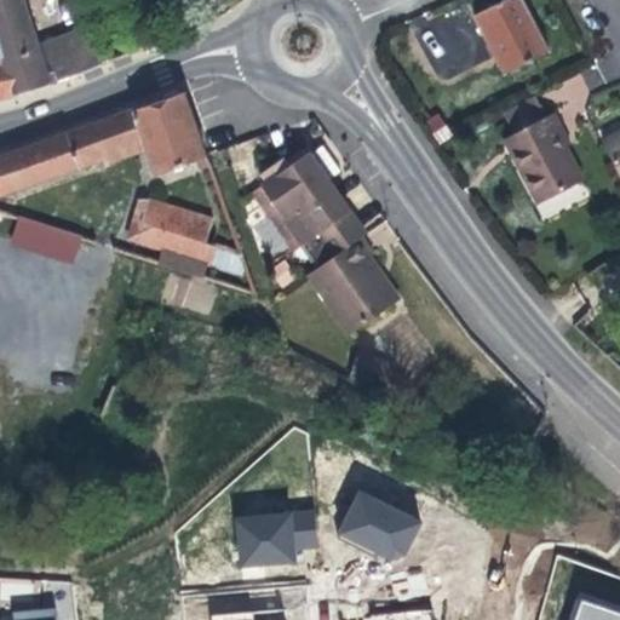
[(97,67),(84,30),(35,47),(18,0),(0,0),(0,45),(0,47),(13,96),(97,67)]
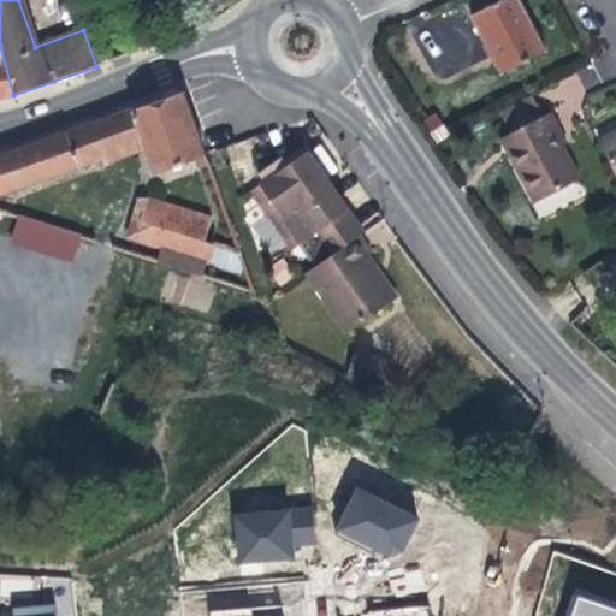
[(499,0),(486,7),(471,15),(501,73),(544,52),(515,0),(499,0)]
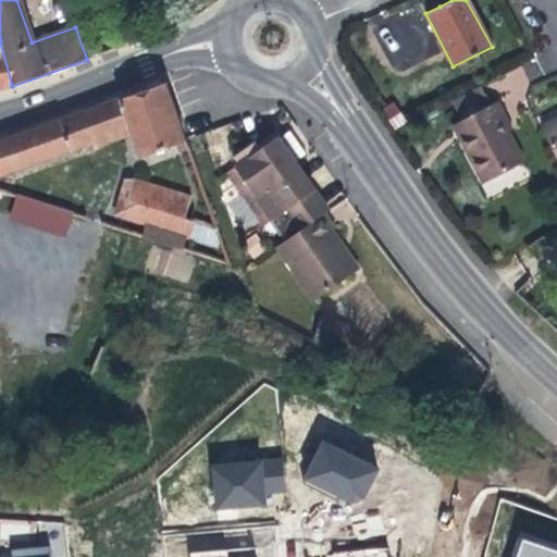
[(0,42),(0,87),(12,86),(0,42)]
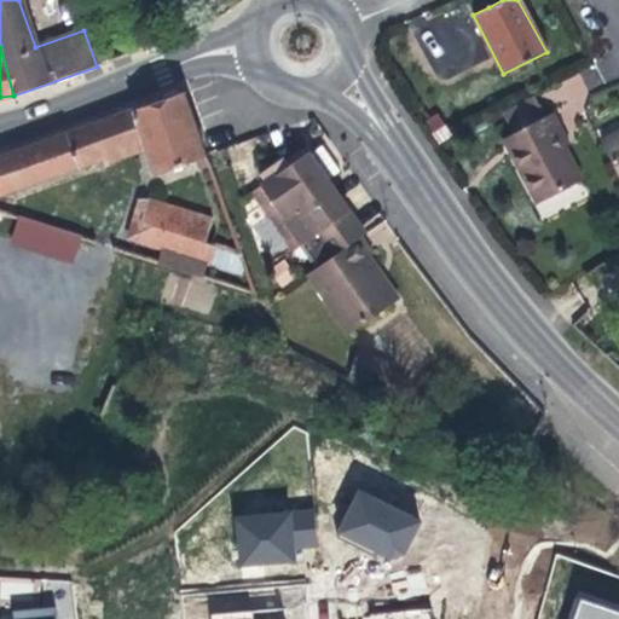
[(203,85),(185,92),(207,155),(226,149),(203,85)]
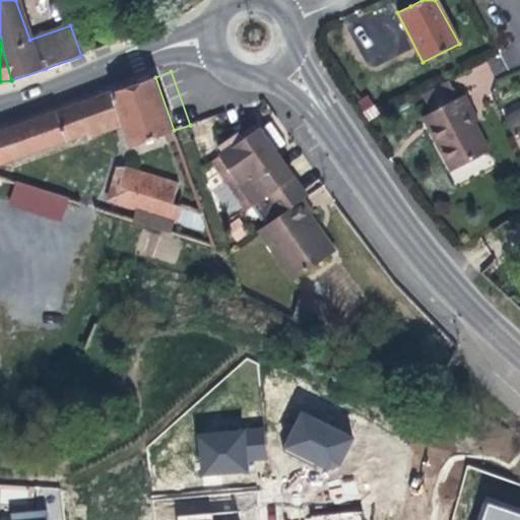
[(174,130),(155,77),(112,92),(121,120),(130,147),(174,130)]
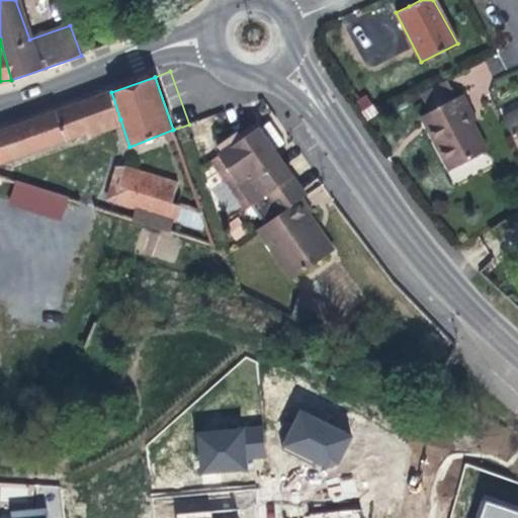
[(454,93),(446,79),(420,92),(430,112),(423,115),(451,170),(486,152),(473,130),(465,114),(470,110),(462,95),(457,98),(454,93)]
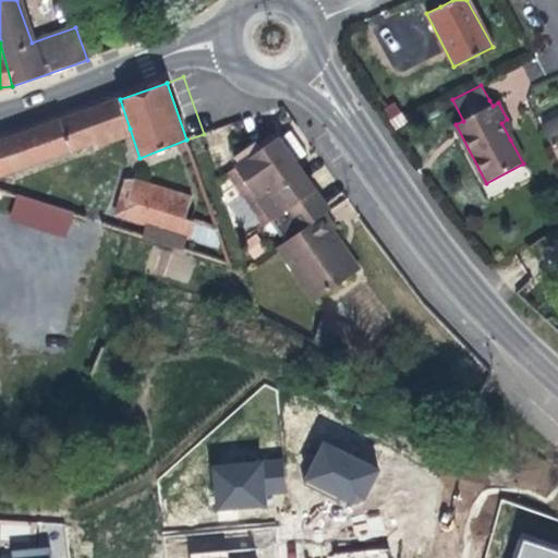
[(114,101),(124,131),(130,129),(120,99),(114,101)]
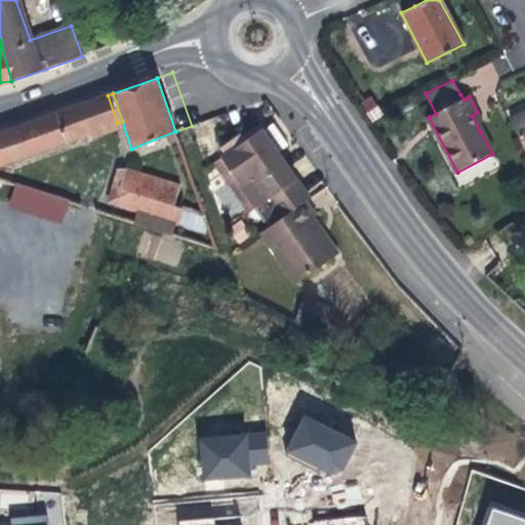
[(31,123),(0,133),(0,166),(117,123),(108,95),(31,123)]
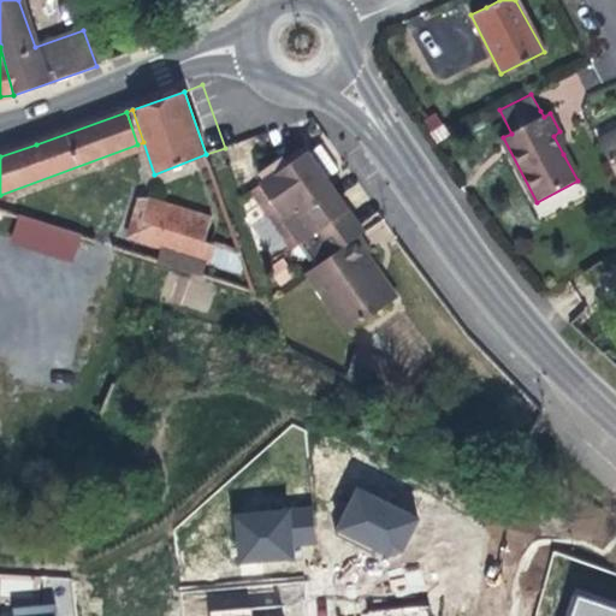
[(570,150),(560,131),(554,136),(563,154),(570,150)]
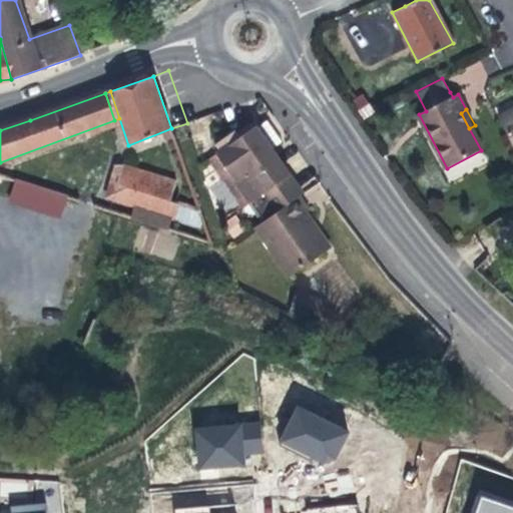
[(512,109),(497,118),(512,148),(512,109)]
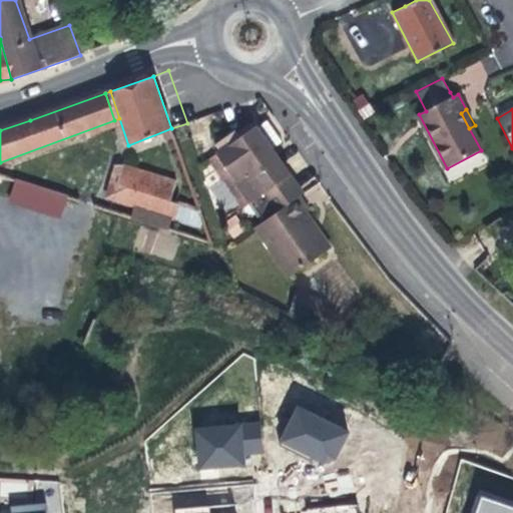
[(282,144),(266,121),(254,129),(272,152),(282,144)]
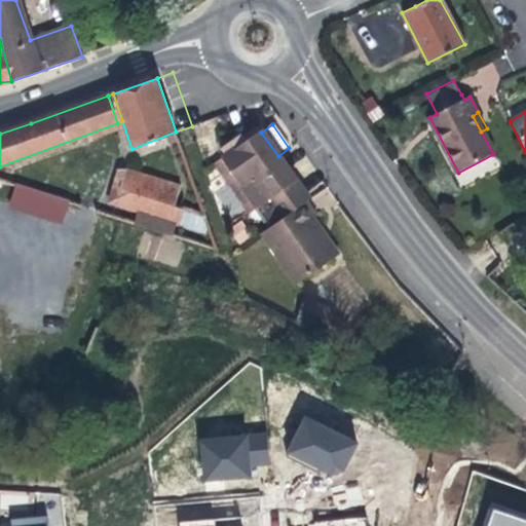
[(305,201),(308,198),(286,166),(278,156),(261,133),(259,129),(220,157),(256,208),(269,197),(284,217),(305,201)]
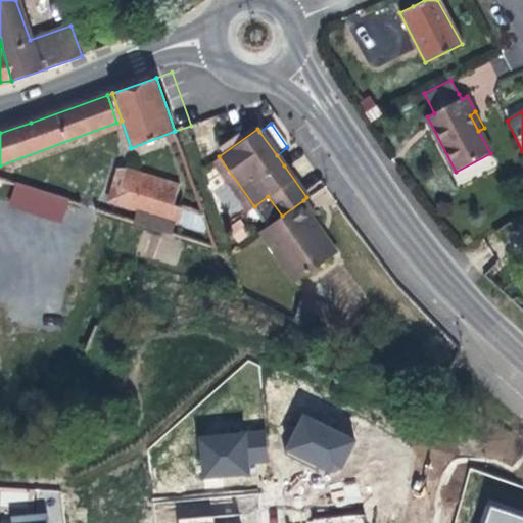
[(113,201),(125,168),(116,164),(106,199),(113,201)]
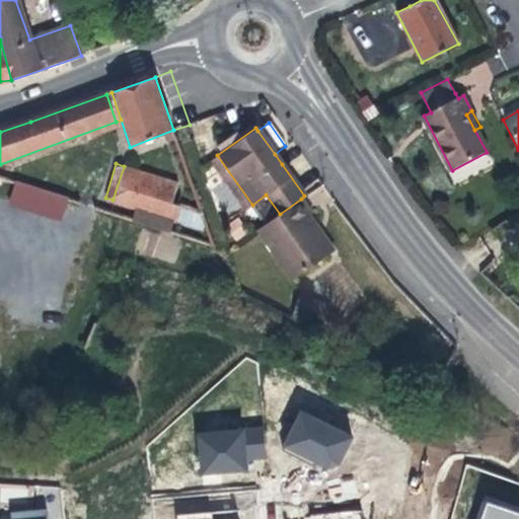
[(170,205),(176,184),(124,166),(113,200),(137,208),(161,216),(176,221),(177,219),(180,208),(170,205)]
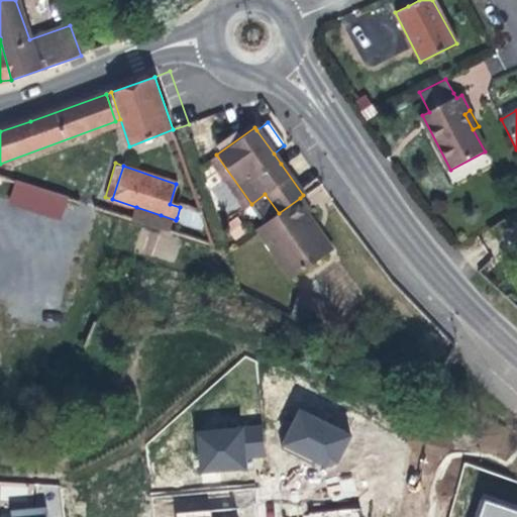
[(16,179),(8,202),(61,221),(69,198),(16,179)]
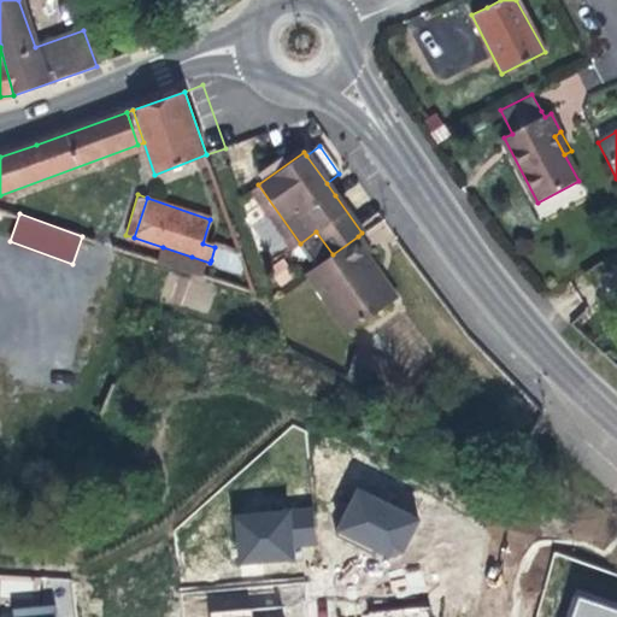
[(348,333),(391,301),(362,260),(368,256),(370,253),(358,236),(333,254),(306,274),(348,333)]
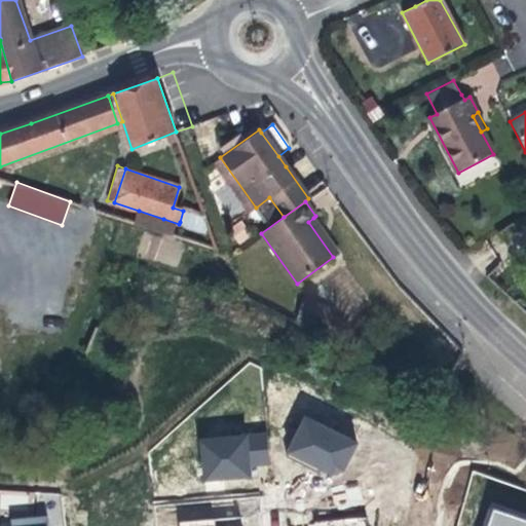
[(211,232),(204,214),(185,207),(183,211),(180,222),(211,232)]
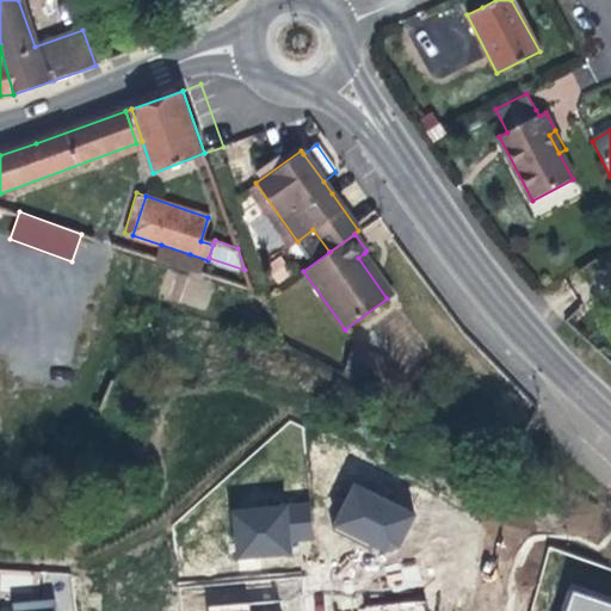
[(185,271),(190,254),(161,245),(156,261),(185,271)]
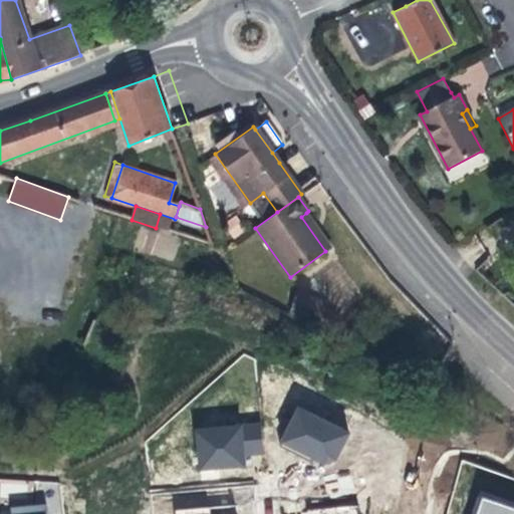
[(315,227),(306,213),(301,217),(325,251),(330,247),(315,227)]
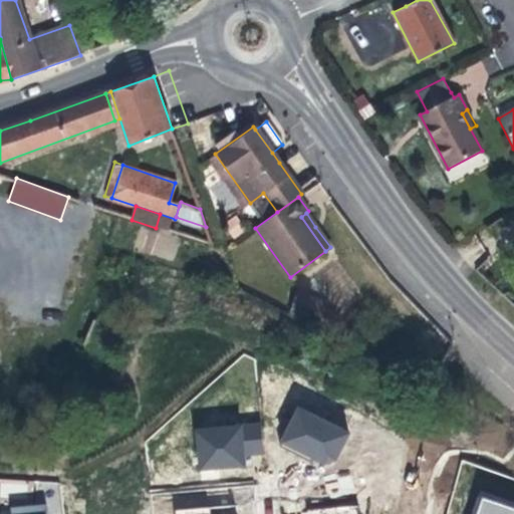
[(367,334),(358,329),(353,338),(362,343),(367,334)]
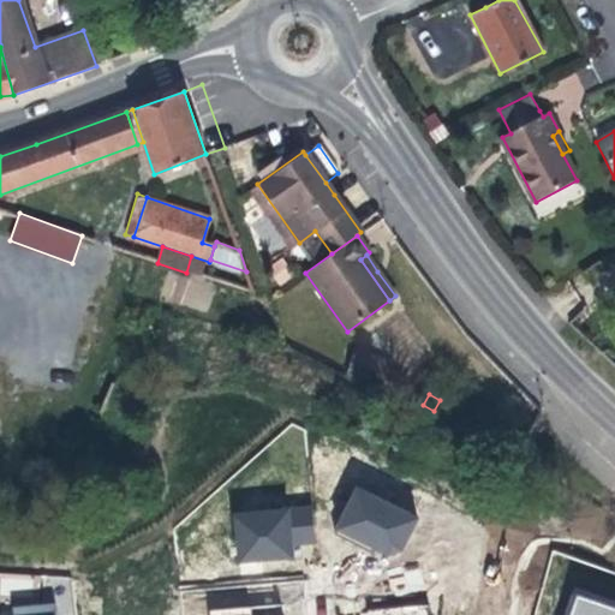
[(575,487),(589,497),(596,488),(583,478),(575,487)]
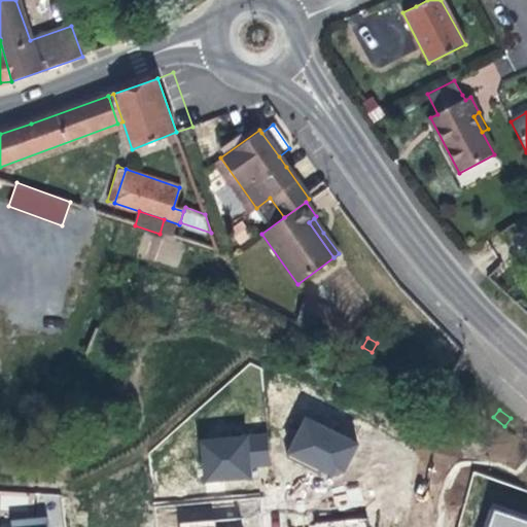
[(304,417),(286,455),(341,480),(358,442),(304,417)]
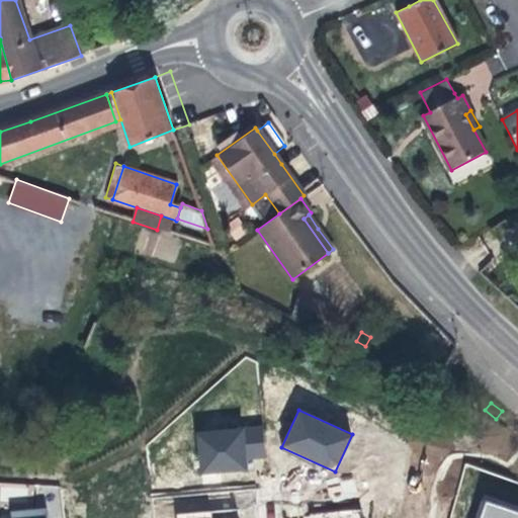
[(263,427),(198,433),(202,473),(247,469),(246,458),(266,457),(263,427)]
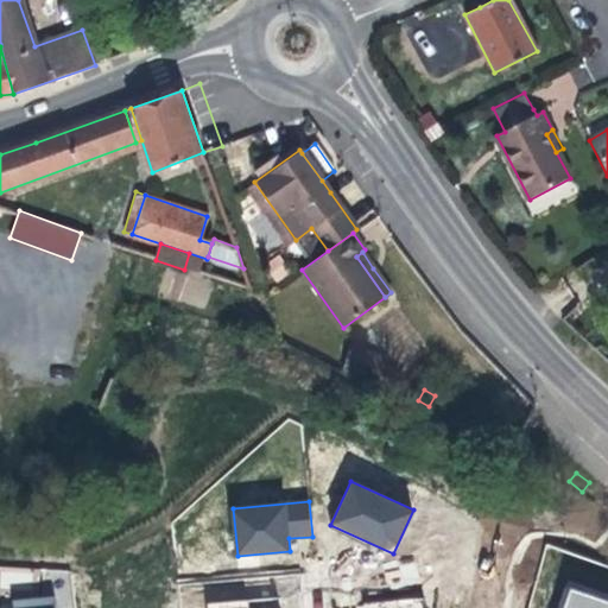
[(567,587),(571,589),(564,607),(607,607),(607,594),(568,581),(567,587)]
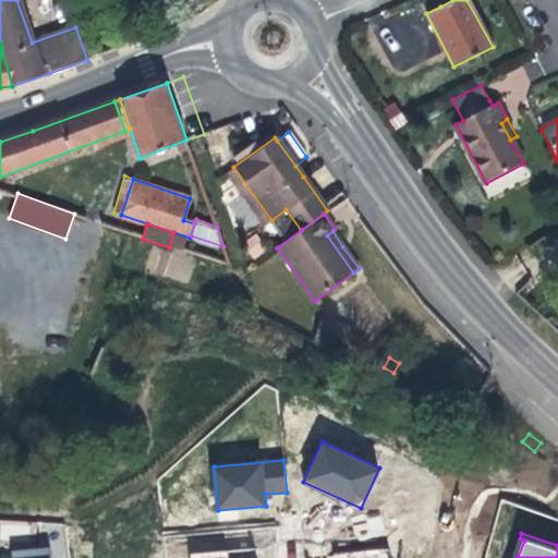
[(12,557),(51,557),(50,547),(12,550),(12,557)]
